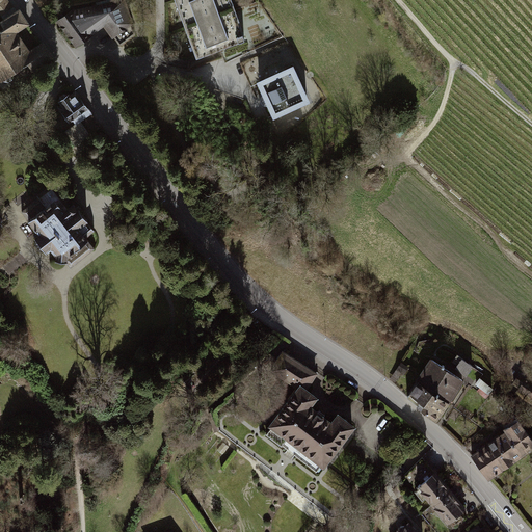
[(15,7),(7,0),(0,0),(0,17),(2,16),(15,7)]
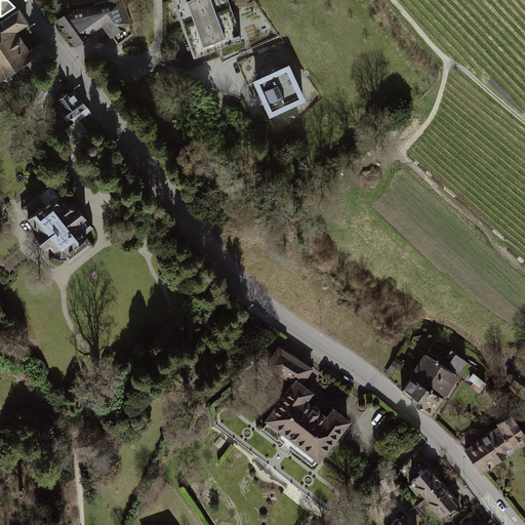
[(119,0),(73,10),(57,21),(75,44),(103,24),(118,44),(132,33),(120,0),(119,0)]
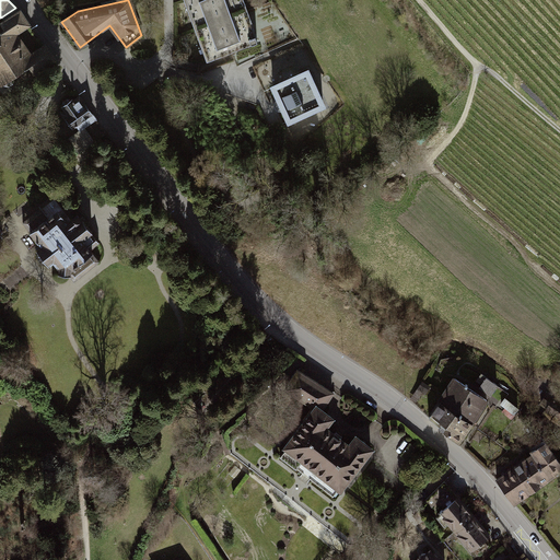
[(241,0),(186,0),(193,18),(202,44),(208,60),(257,43),(241,0)]
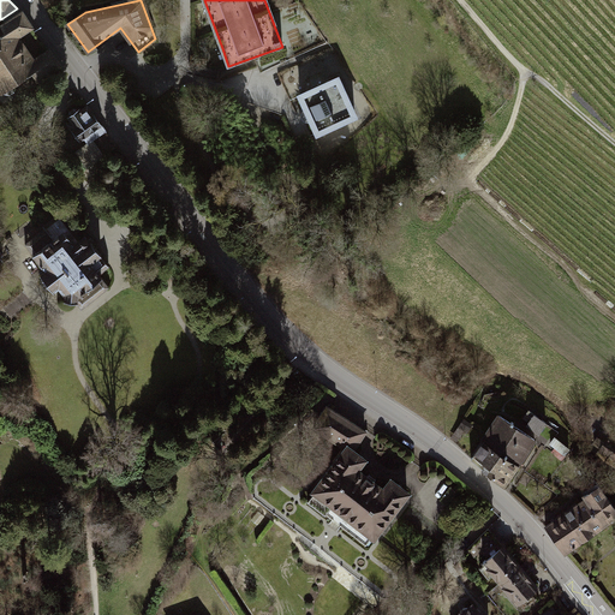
[(6,33),(0,36),(0,88),(3,93),(10,94),(15,90),(15,84),(34,72),(37,78),(45,72),(47,75),(52,71),(51,69),(58,64),(48,51),(29,64),(12,40),(29,28),(17,9),(3,18),(6,23),(1,27),(6,33)]
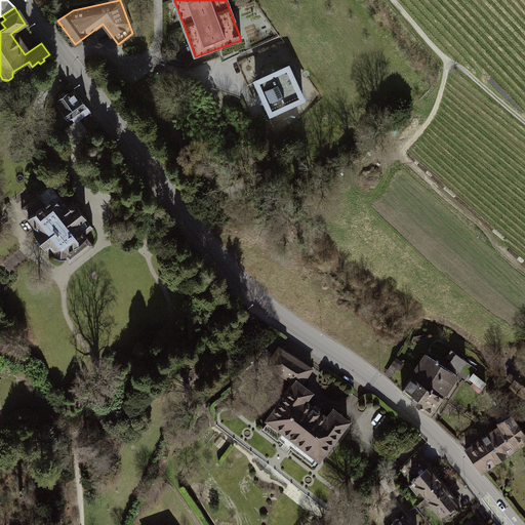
[(288,66),(256,81),(261,91),(258,92),(257,95),(256,97),(257,99),(259,102),(261,103),(264,104),(266,103),(271,113),(303,97),(288,66)]
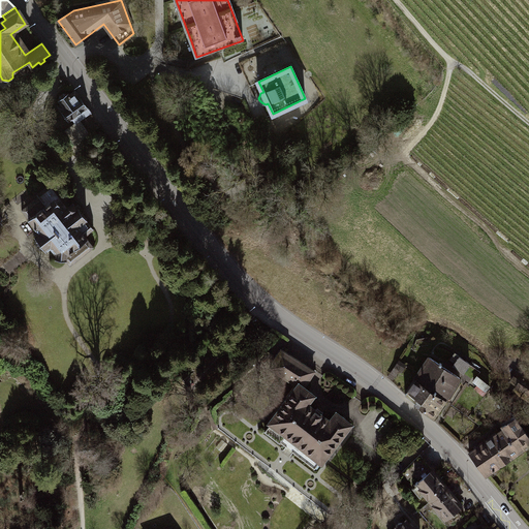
[(59,99),(58,100),(64,109),(61,112),(68,122),(78,116),(81,120),(91,112),(74,90),(68,94),(67,93),(66,93),(63,93),(59,99)]
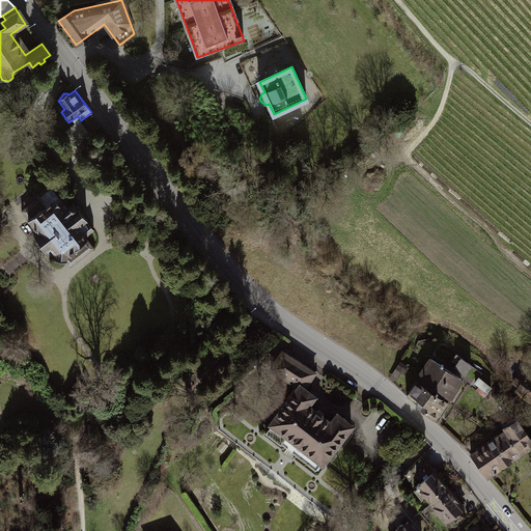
[(89,133),(81,120),(65,132),(75,144),(89,133)]
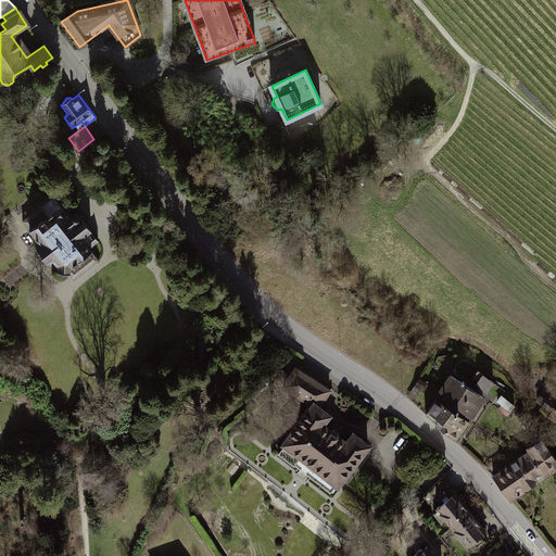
[(57,193),(23,219),(41,244),(38,247),(50,263),(55,258),(64,272),(72,273),(104,244),(79,211),(74,215),(57,193)]
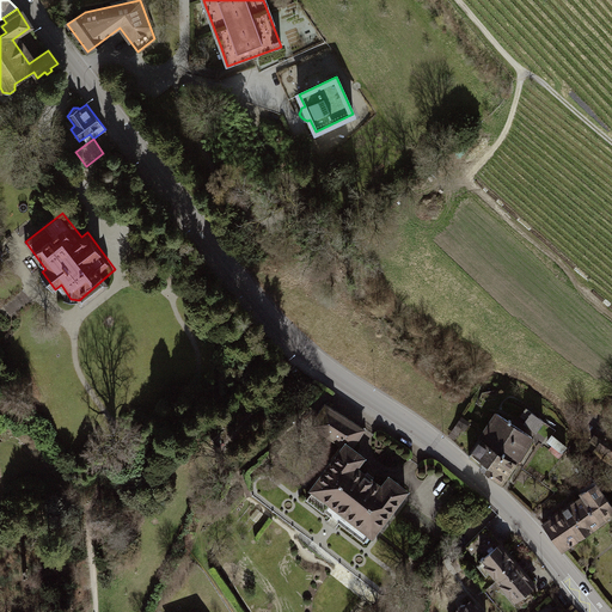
[(312,424),(342,444),(343,442),(352,448),(365,429),(325,404),(312,424)]
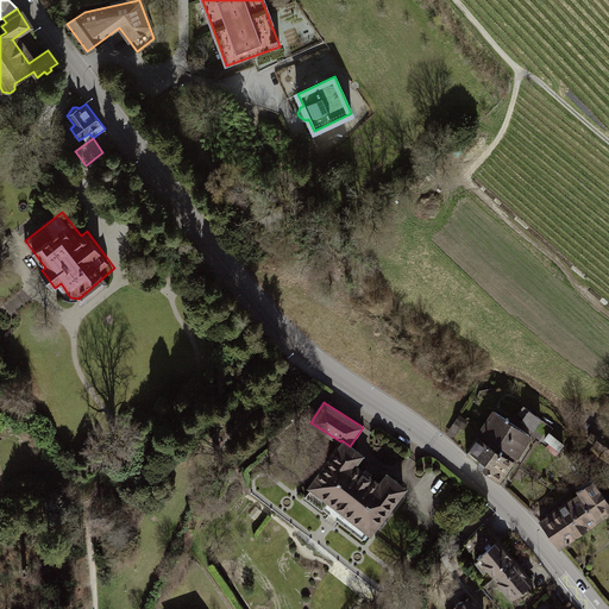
[(478,437),(513,459),(529,435),(494,412),(478,437)]
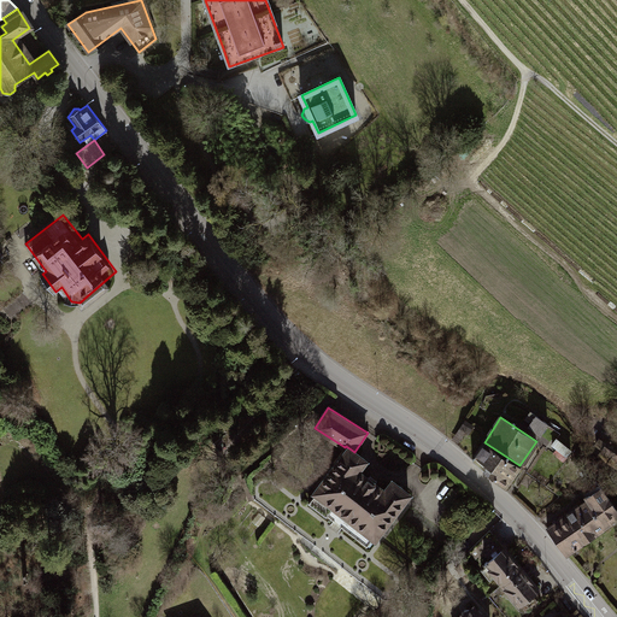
[(530,425),(542,436),(550,428),(538,417),(530,425)]
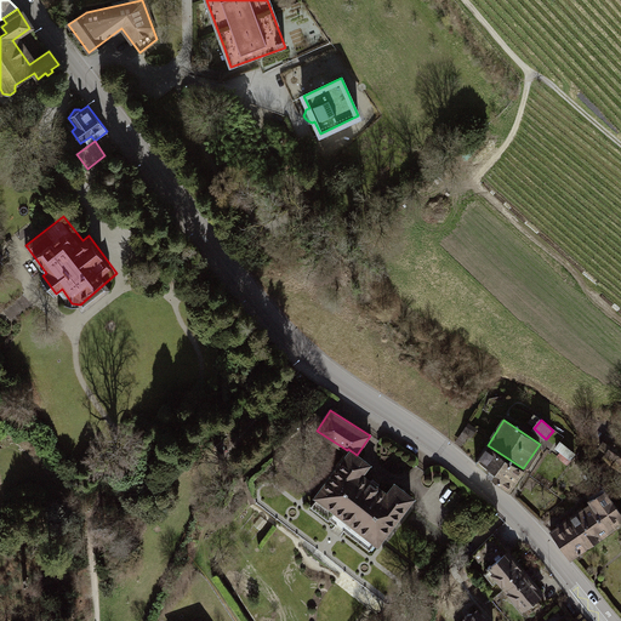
[(620,433),(619,432),(604,454),(620,463),(620,433)]
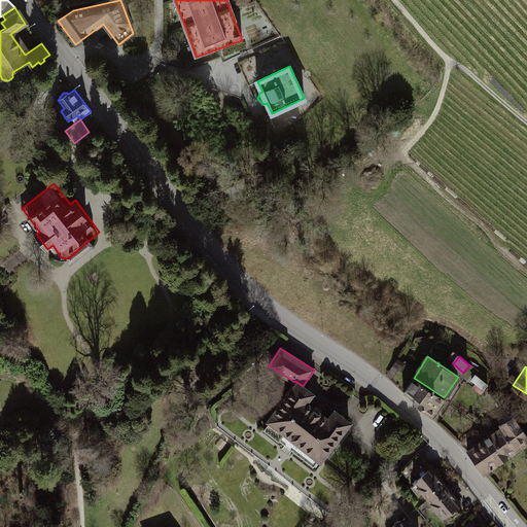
[(416,403),(431,416),(444,397),(414,378),(402,393),(416,403)]
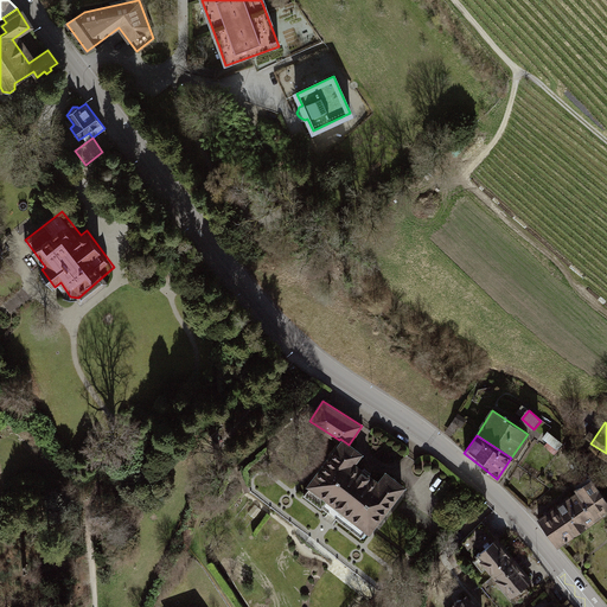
[(359,453),(349,445),(340,439),(339,440),(328,454),(332,455),(311,484),(311,485),(304,494),(320,508),(328,498),(369,529),(401,485),(385,474),(379,483),(364,471),(352,462),(359,453)]
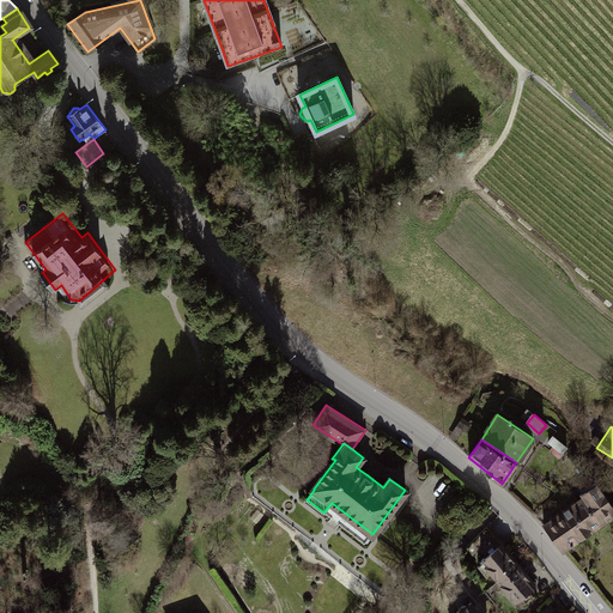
[(584,497),(542,526),(562,552),(612,515),(612,507),(598,484),(582,495),(584,497)]
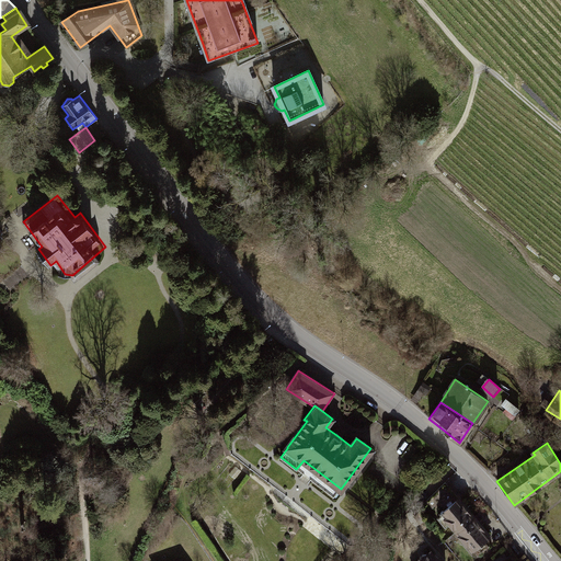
[(432,495),(444,510),(458,497),(446,483),(432,495)]
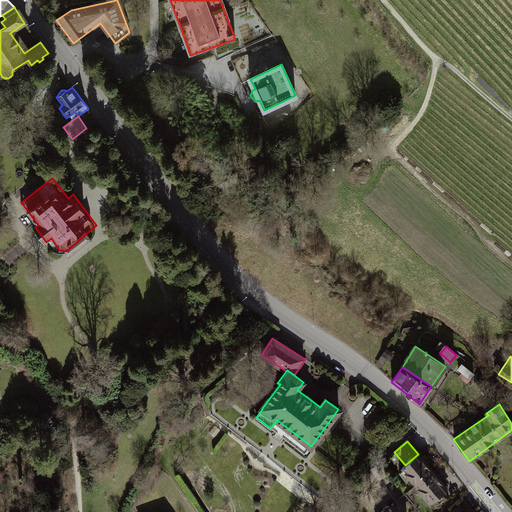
[(416,484),(432,471),(418,454),(405,465),(402,468),(416,484)]
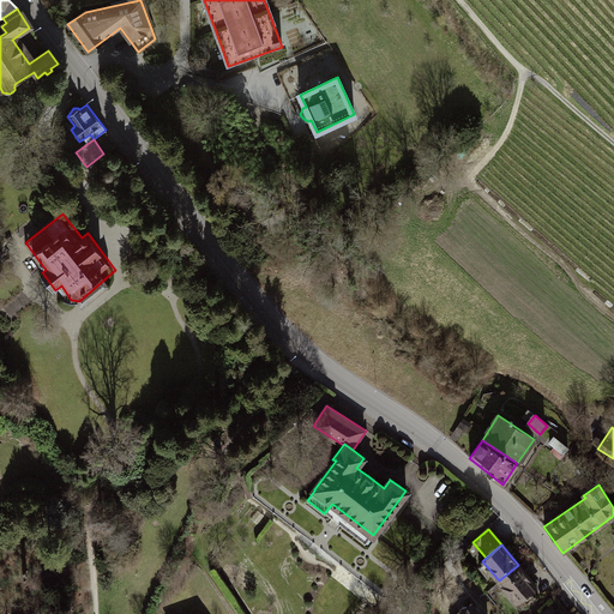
[(535,585),(518,565),(499,581),(516,601),(529,590),(535,585)]
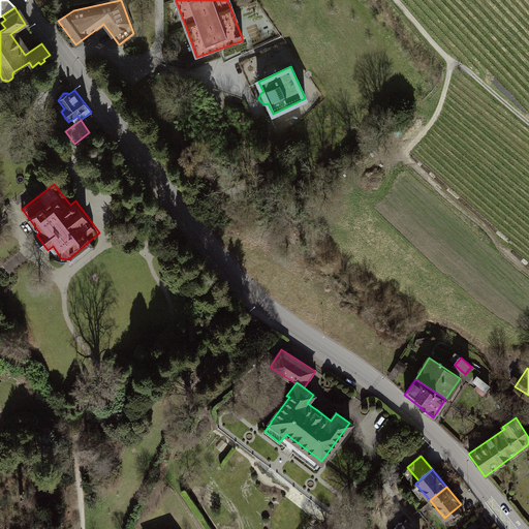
[(456,508),(444,518),(450,524),(461,515),(456,508)]
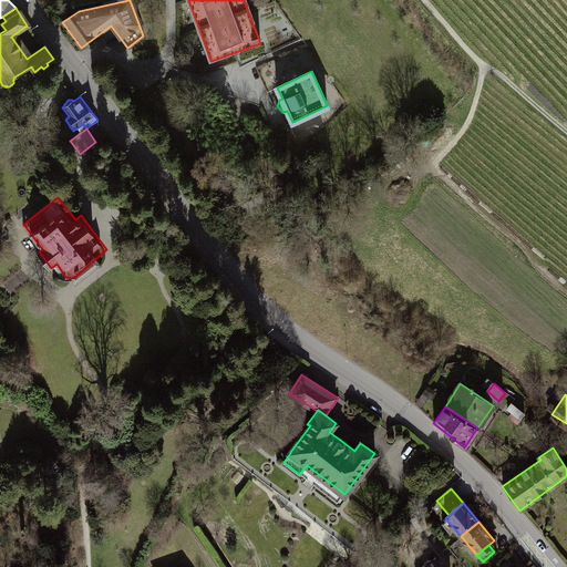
[(443,566),(434,556),(431,560),(426,559),(423,563),(423,566),(422,566),(443,566)]
